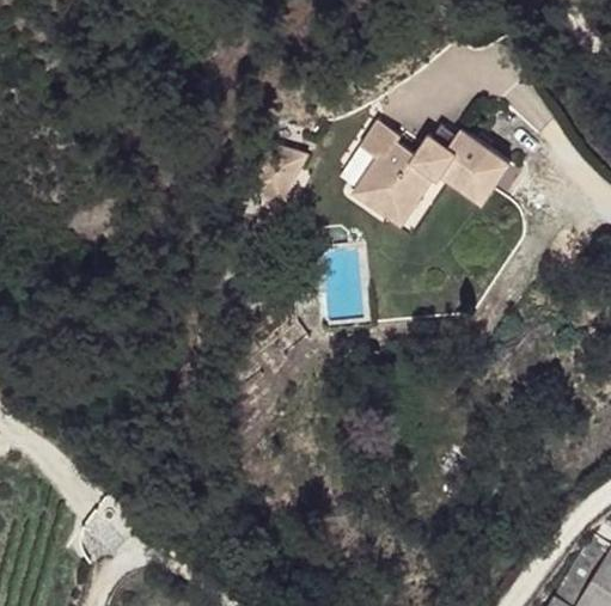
[(374,120),(366,132),(391,148),(397,141),(398,136),(374,120)]
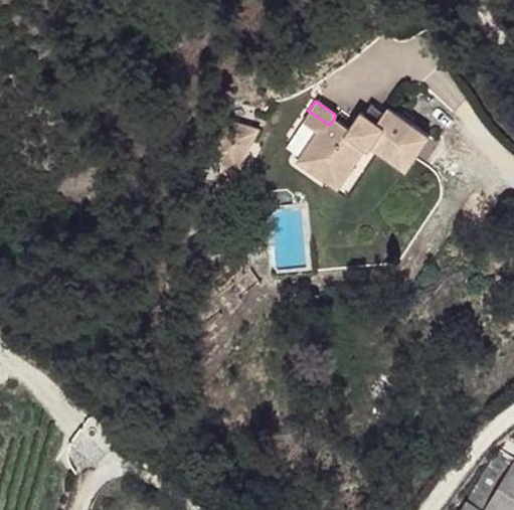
[(369,105),(363,114),(375,124),(382,114),(369,105)]
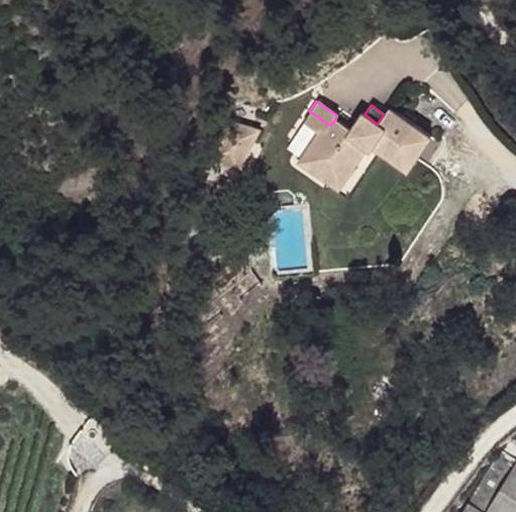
[(316,132),(295,163),(317,176),(325,164),(344,178),(368,144),(389,159),(397,147),(415,159),(430,136),(387,109),(384,114),(377,124),(365,114),(360,112),(350,128),(335,119),(330,125),(309,111),(302,123),(316,132)]
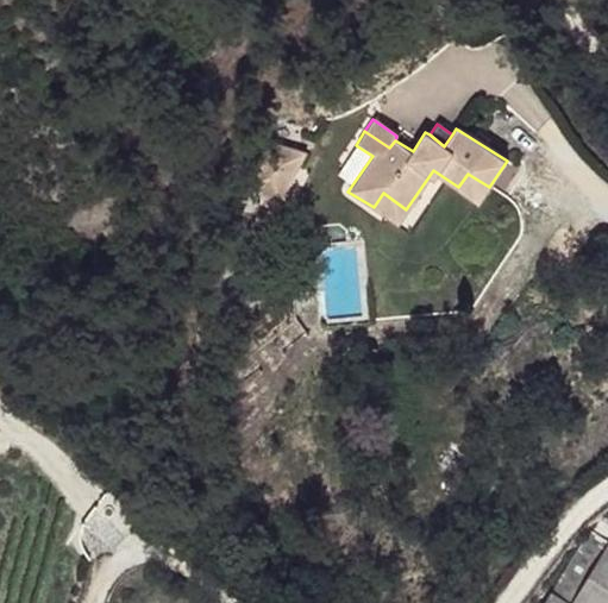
[(284,201),(305,159),(279,148),(258,189),(284,201)]
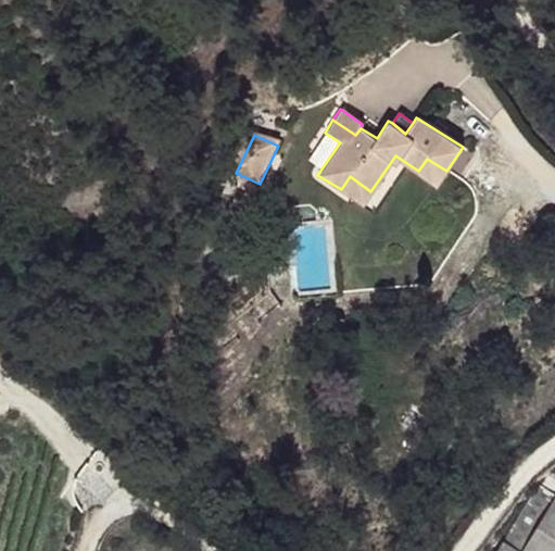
[(427,159),(418,171),(437,183),(446,171),(427,159)]
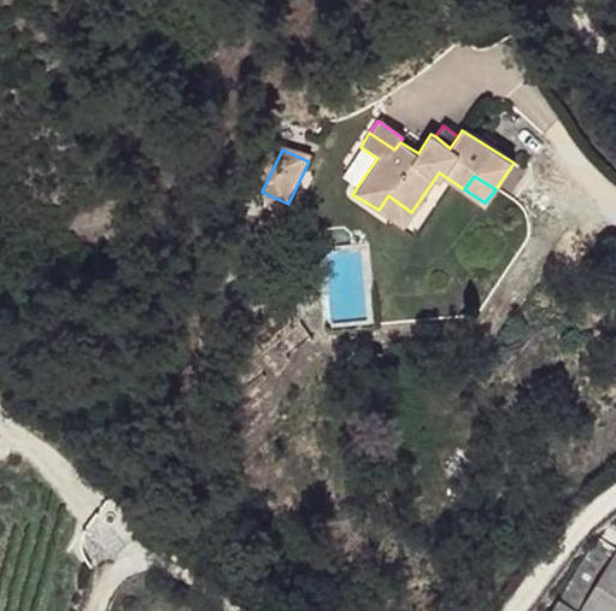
[(388,195),(379,210),(403,225),(411,212),(388,195)]
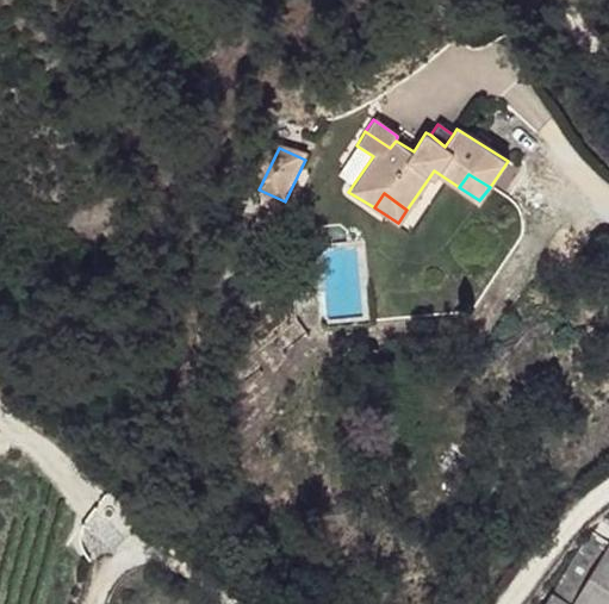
[(608,521),(595,540),(607,547),(608,545),(608,521)]
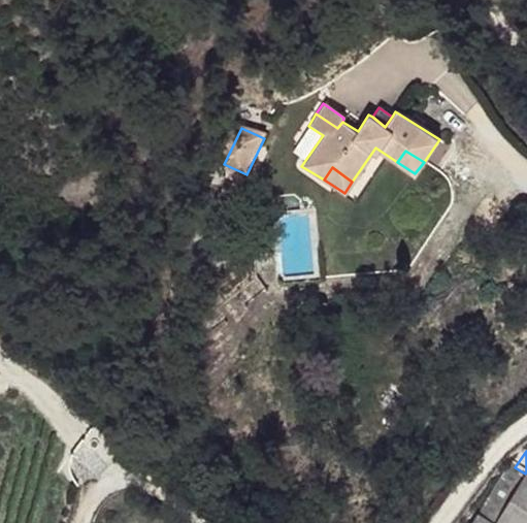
[(508,464),(475,518),(484,522),(526,522),(526,474),(525,474),(515,467),(508,464)]
